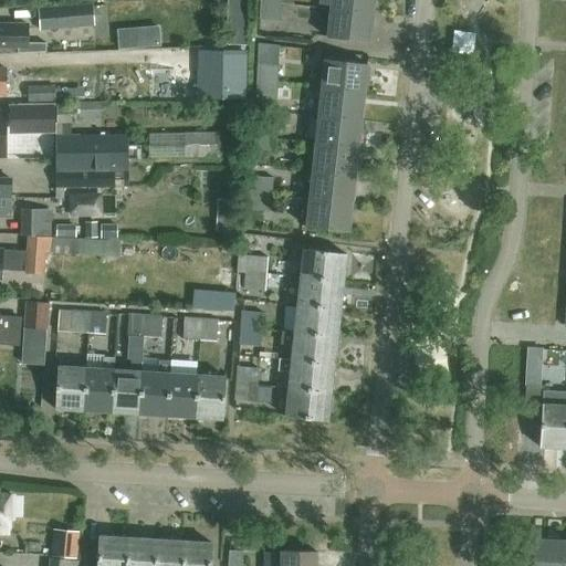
[(40,31),(95,25),(95,24),(106,23),(103,0),(93,1),(93,3),(38,8),(40,31)]
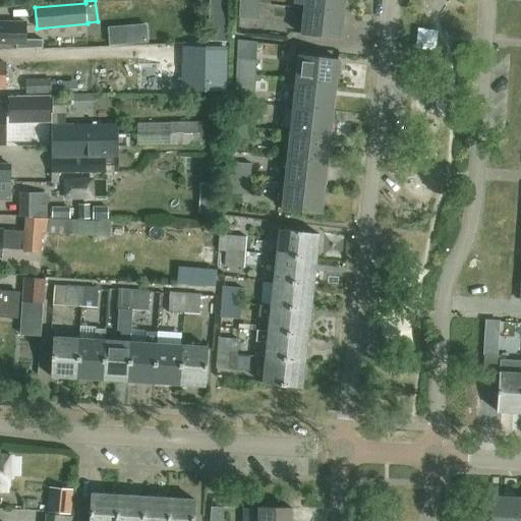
[(259,1),(253,0),(239,0),(239,18),(258,19),(259,1)]
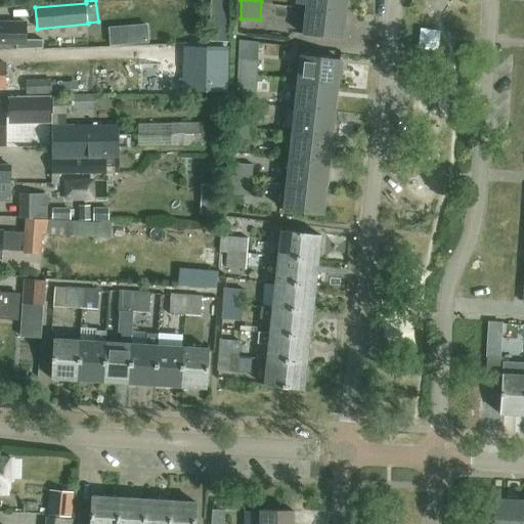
[(307,0),(307,6),(346,10),(346,0),(307,0)]
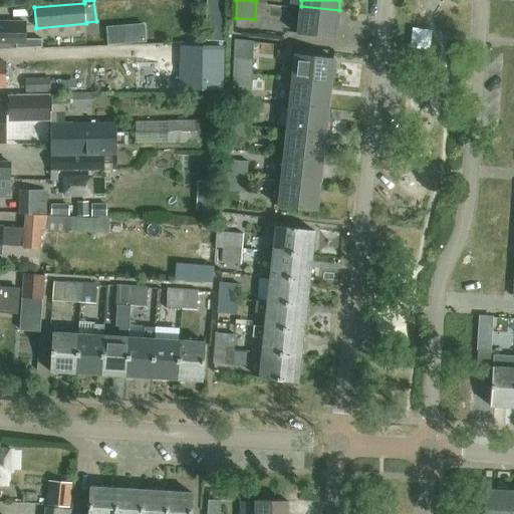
[(339,10),(301,6),(298,32),(336,36),(339,10)]
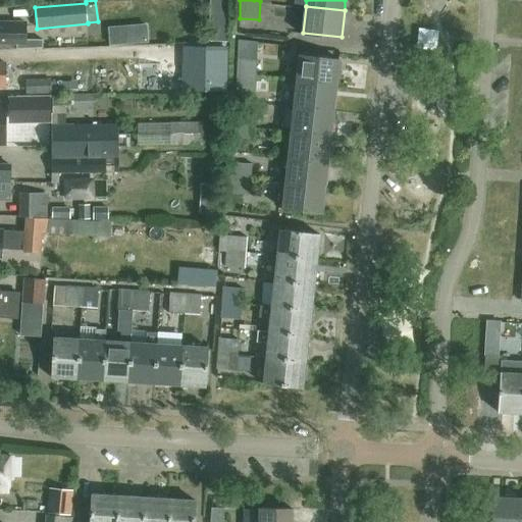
[(215,13),(214,29),(224,30),(226,13),(215,13)]
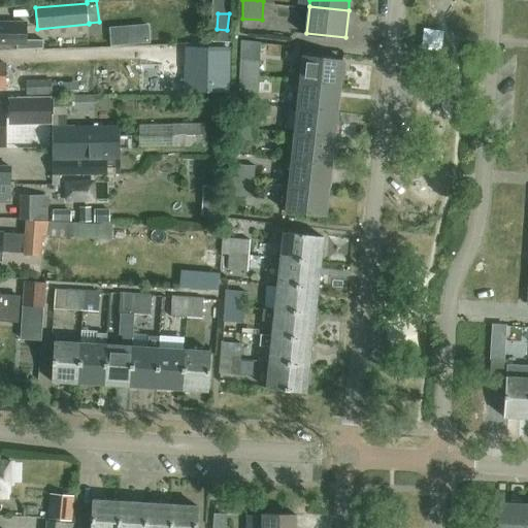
[(0,41),(11,42),(17,42),(17,50),(43,48),(43,39),(27,40),(27,23),(0,22),(0,41)]
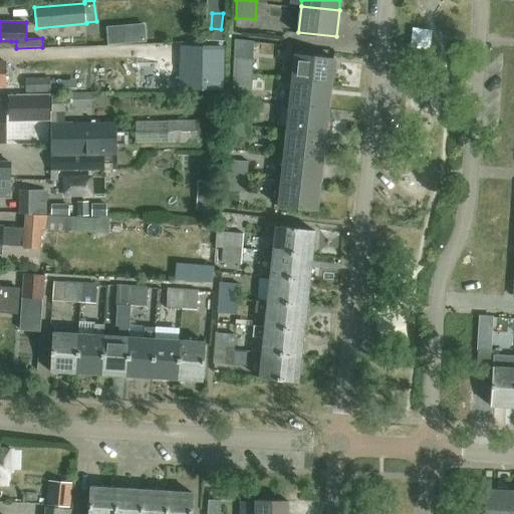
[(114,27),(115,38),(135,37),(134,26),(114,27)]
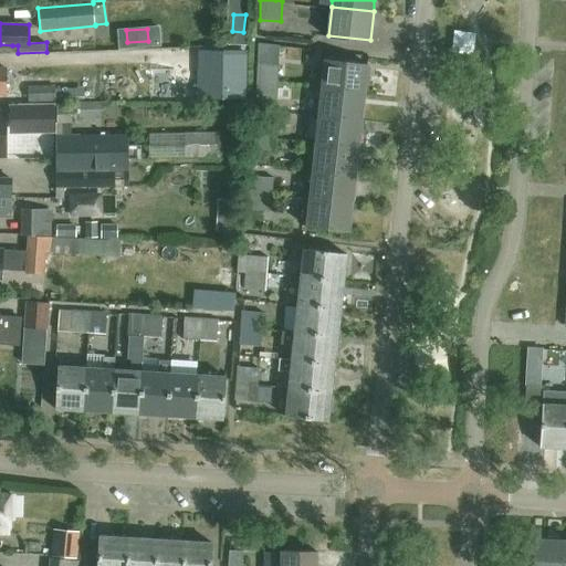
[(41,76),(86,77),(86,70),(97,70),(98,55),(86,55),(86,53),(41,53),(40,61),(28,61),(28,64),(10,63),(10,74),(41,74),(41,76)]
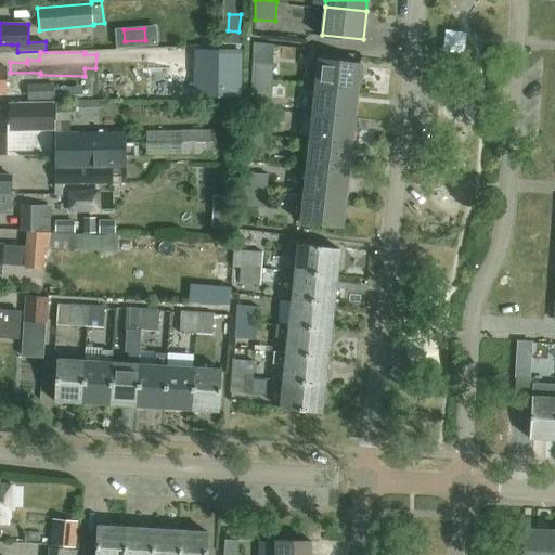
[(363,73),(360,73),(361,61),(320,56),(317,85),(358,89),(358,85),(362,86),(363,73)]
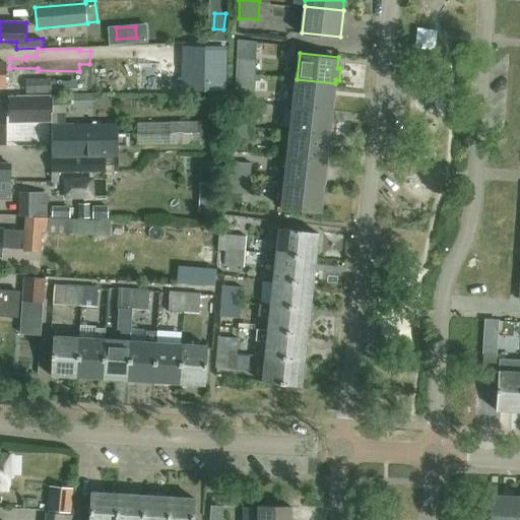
[(236,72),(255,74),(256,61),(237,60),(236,72)]
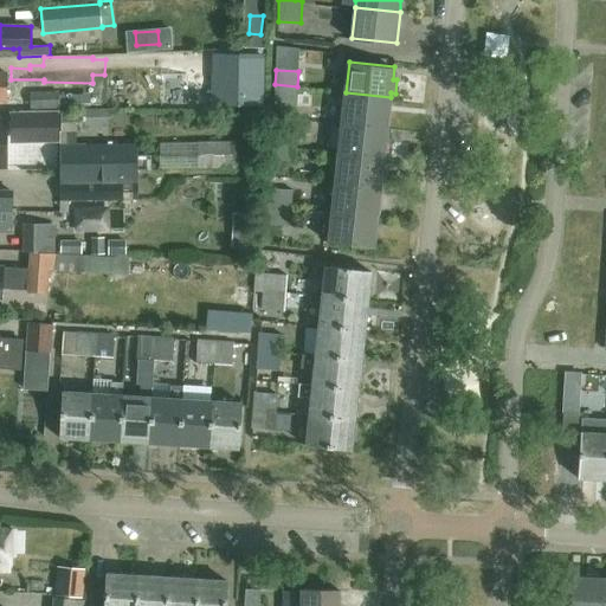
[(297,86),(275,84),(274,105),(296,107),(297,86)]
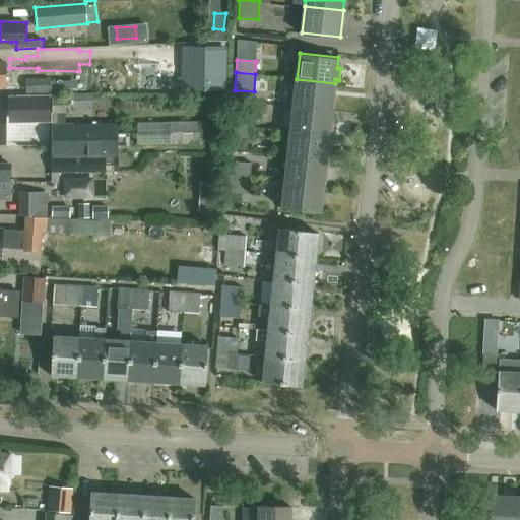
[(51,78),(25,79),(26,93),(52,93),(51,78)]
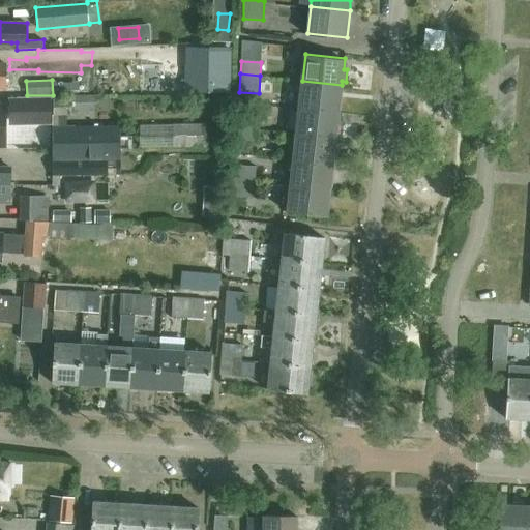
[(299,107),(339,111),(342,85),(302,81),(299,107)]
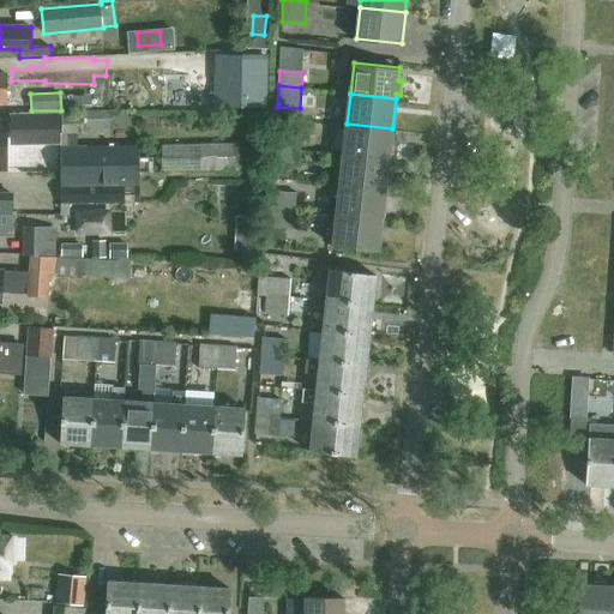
[(11,113),(11,133),(11,139),(24,138),(24,145),(58,144),(58,132),(56,112),(11,113)]
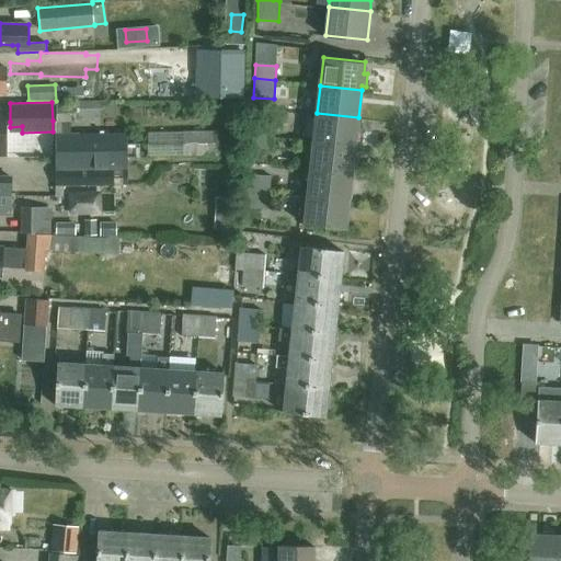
[(313,140),(355,145),(358,117),(317,113),(313,140)]
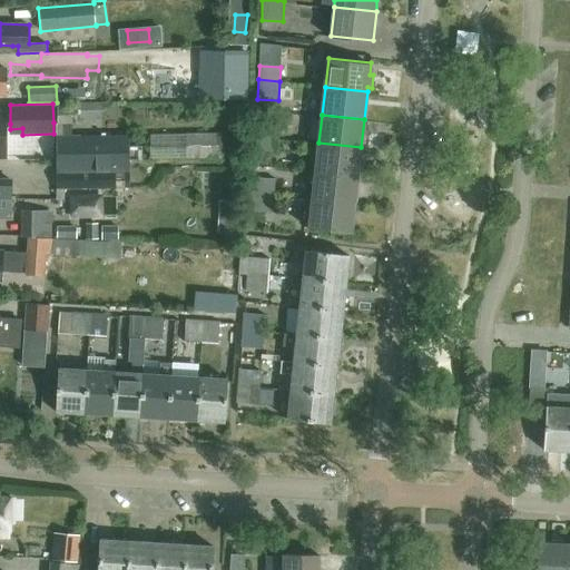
[(256,135),(277,137),(278,123),(256,121),(256,135)]
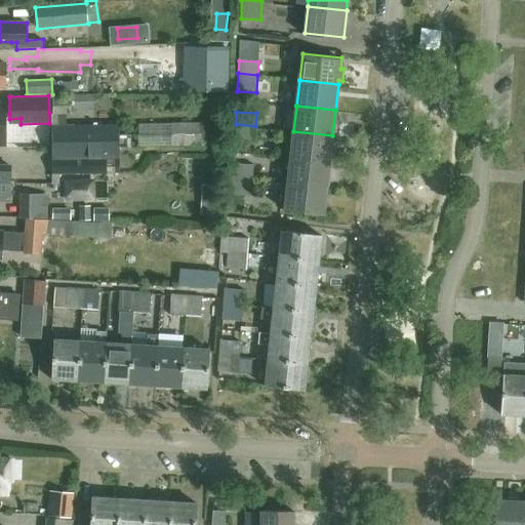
[(52,123),(52,137),(52,172),(119,171),(118,124),(66,124),(66,113),(49,113),(49,123),(52,123)]
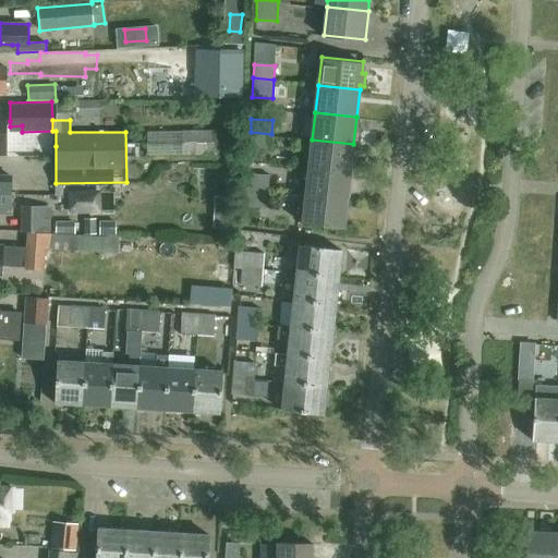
[(216,131),(147,131),(147,153),(217,153),(216,131)]
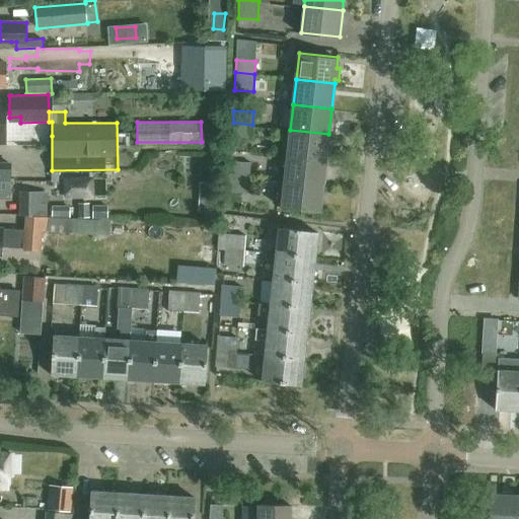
[(252,125),(233,123),(232,142),(252,143),(252,125)]
